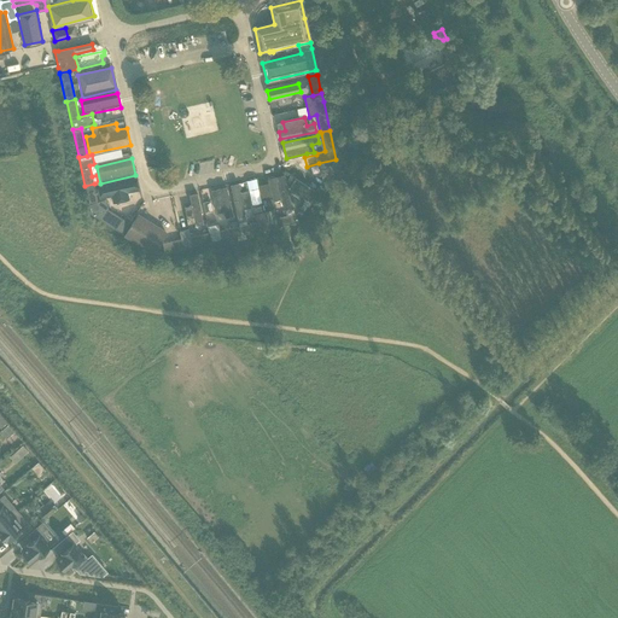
[(291,207),(285,176),(268,180),(273,204),(281,202),(283,209),(291,207)]
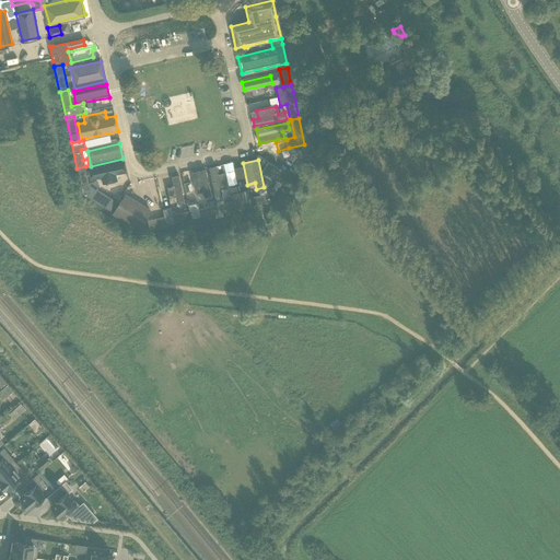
[(126,174),(123,161),(89,168),(92,182),(102,179),(103,185),(117,182),(116,176),(126,174)]
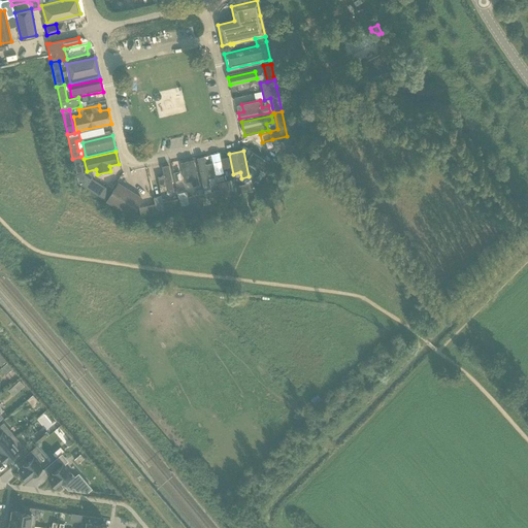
[(253,153),(246,161),(261,170),(255,180),(258,183),(270,163),(253,153)]
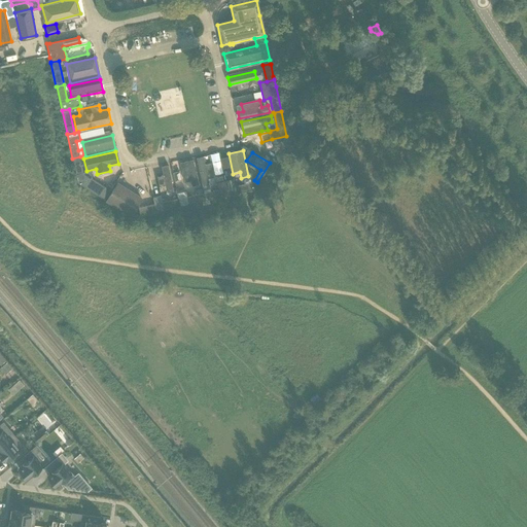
[(80,156),(72,159),(77,182),(78,182),(93,192),(99,196),(104,187),(93,179),(91,172),(90,171),(83,172),(80,156)]
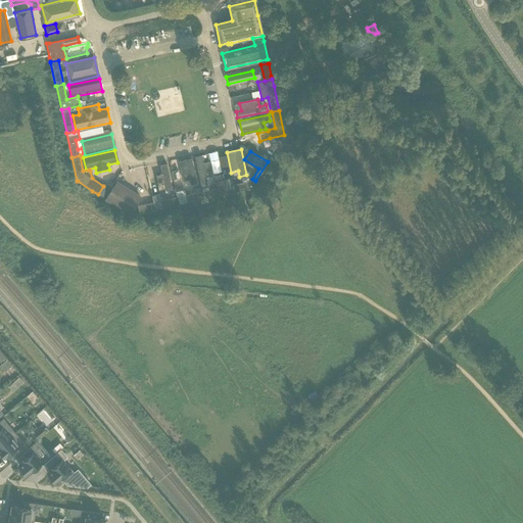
[(203,163),(202,156),(195,158),(201,188),(208,187),(206,179),(212,177),(209,162),(203,163)]
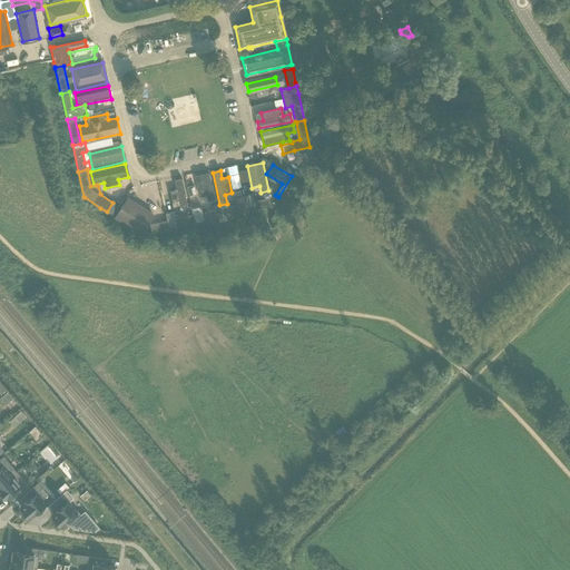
[(216,200),(210,174),(196,177),(200,198),(208,197),(209,203),(216,200)]
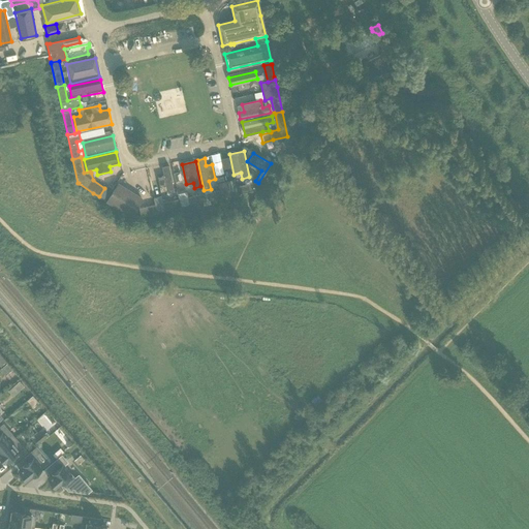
[(161,169),(166,194),(176,191),(169,167),(161,169)]
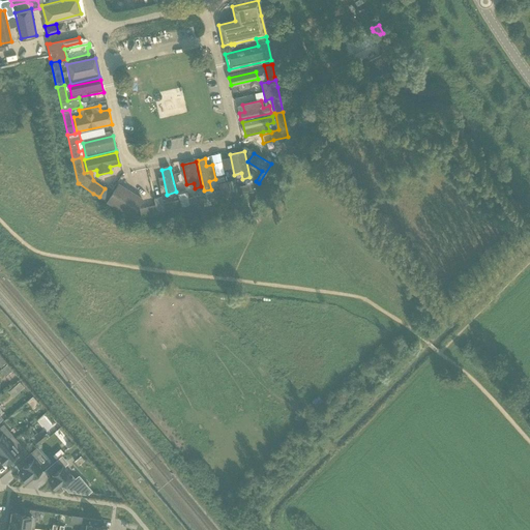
[(253,192),(252,183),(236,187),(235,181),(226,182),(230,197),(253,192)]
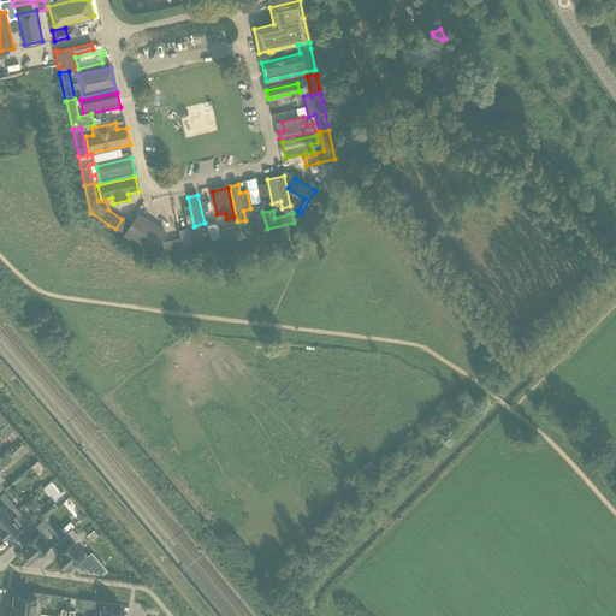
[(255,221),(236,226),(238,235),(240,235),(241,235),(267,229),(262,212),(259,213),(253,214),(255,221)]
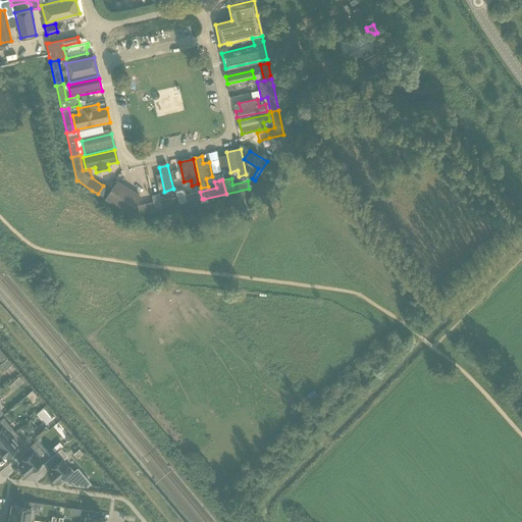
[(116,181),(105,199),(128,214),(140,197),(116,181)]
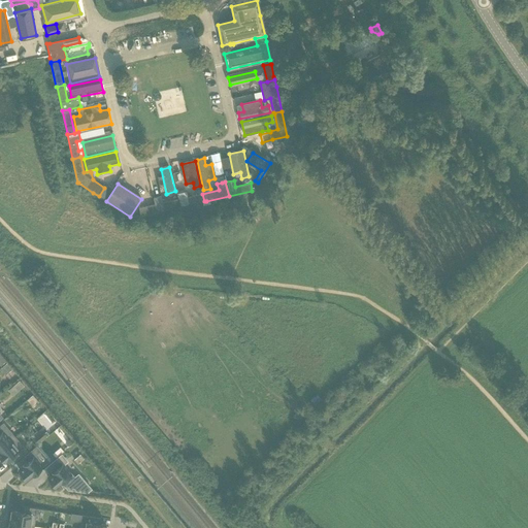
[(177,193),(178,199),(180,206),(182,206),(189,204),(204,201),(202,194),(201,190),(196,191),(196,195),(187,197),(186,191),(177,193)]
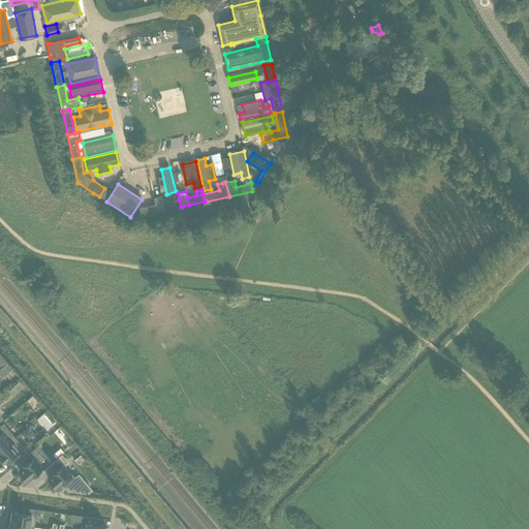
[(161,196),(153,198),(155,205),(156,212),(164,211),(181,207),(179,199),(163,203),(161,196)]
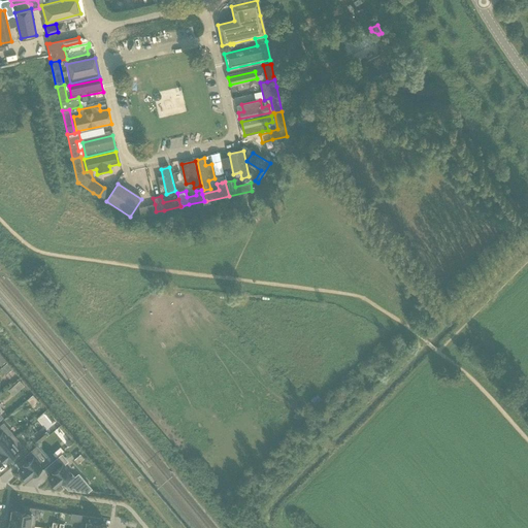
[(155,204),(138,207),(140,216),(156,211),(155,204)]
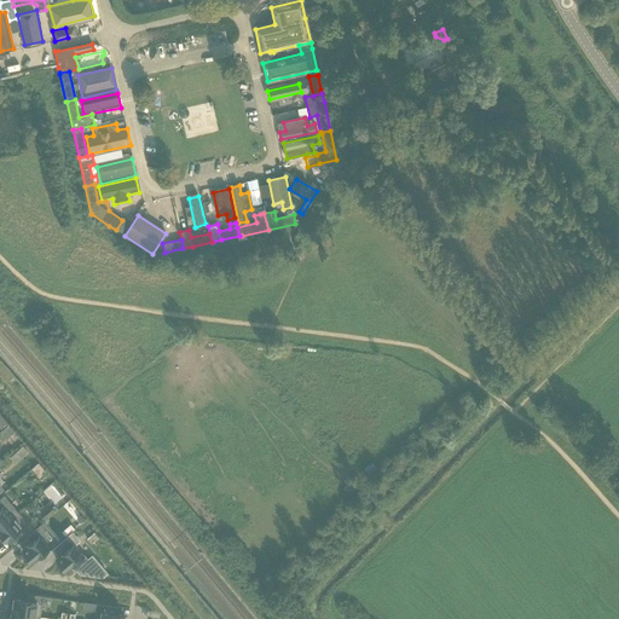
[(7,426),(1,432),(7,439),(13,433),(7,426)]
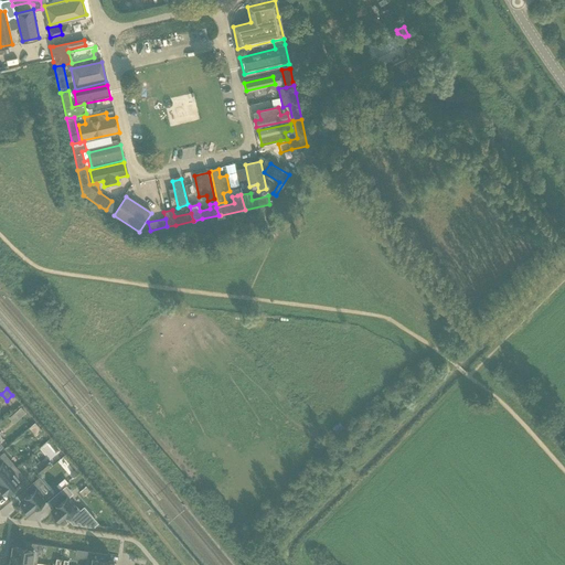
[(21,407),(13,414),(18,419),(25,413),(21,407)]
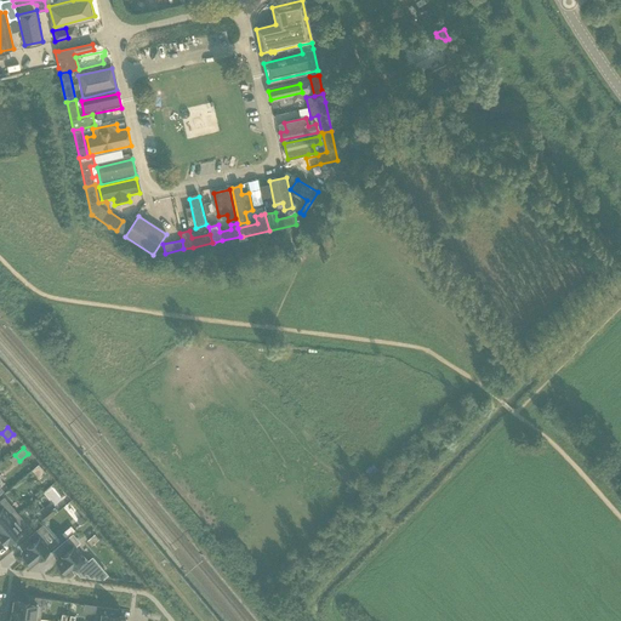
[(38,466),(33,471),(39,478),(45,473),(38,466)]
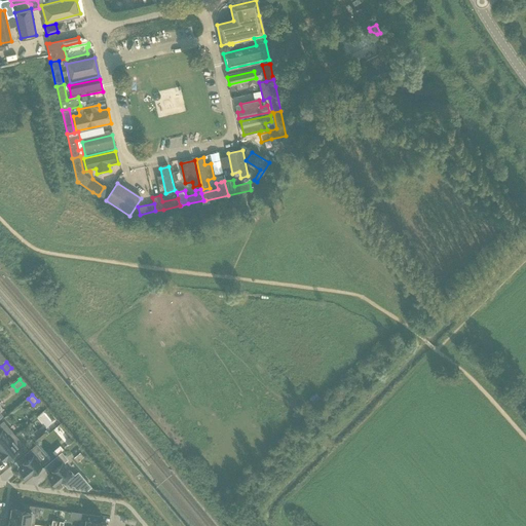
[(0,447),(10,439),(14,436),(2,421),(0,423),(0,447)]
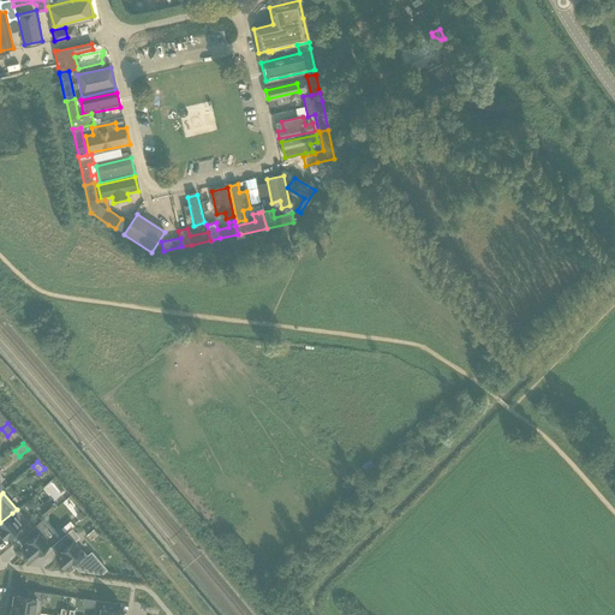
[(17,509),(12,513),(0,523),(0,530),(6,537),(10,535),(15,539),(31,526),(17,509)]
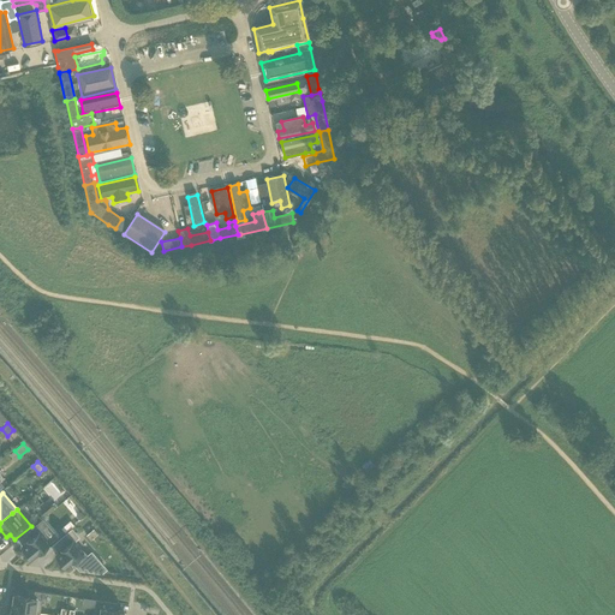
[(85,515),(78,523),(85,530),(91,523),(85,515)]
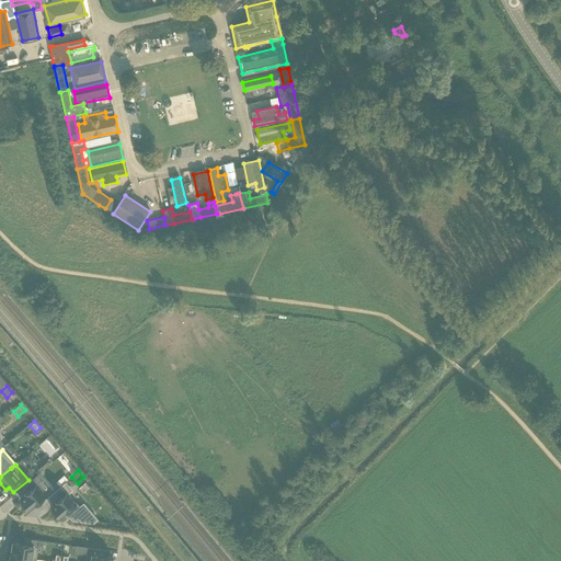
[(27,491),(20,499),(29,508),(47,493),(38,483),(43,480),(38,474),(24,487),(27,491)]
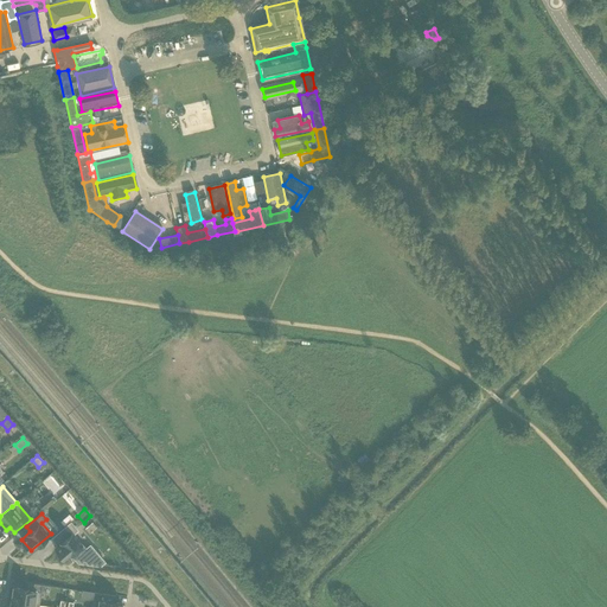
[(61,543),(55,548),(64,560),(71,554),(75,560),(78,562),(100,566),(104,562),(90,545),(85,549),(72,534),(77,530),(70,522),(55,535),(61,543)]
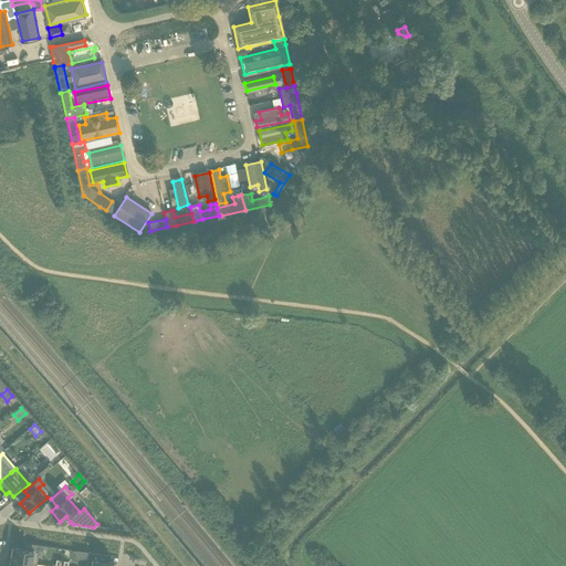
[(85,488),(80,493),(83,498),(90,491),(85,488)]
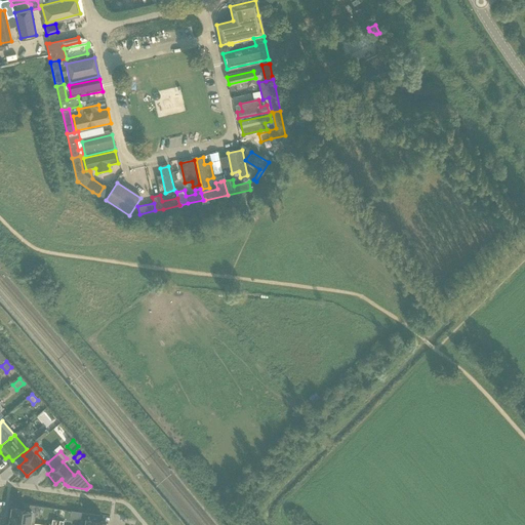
[(11,508),(9,520),(30,523),(34,523),(37,506),(23,503),(22,510),(11,508)]
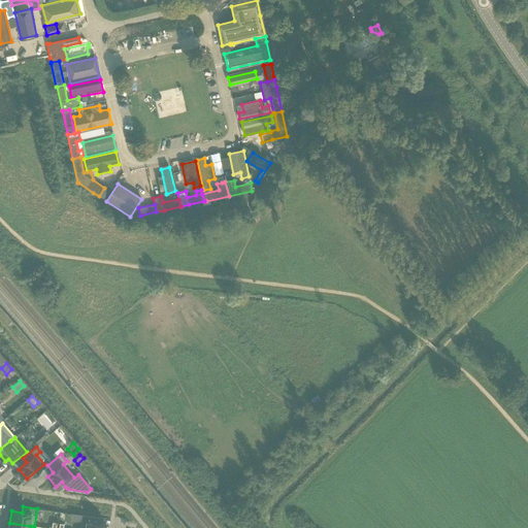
[(81,515),(78,527),(105,527),(106,525),(98,524),(99,518),(81,515)]
